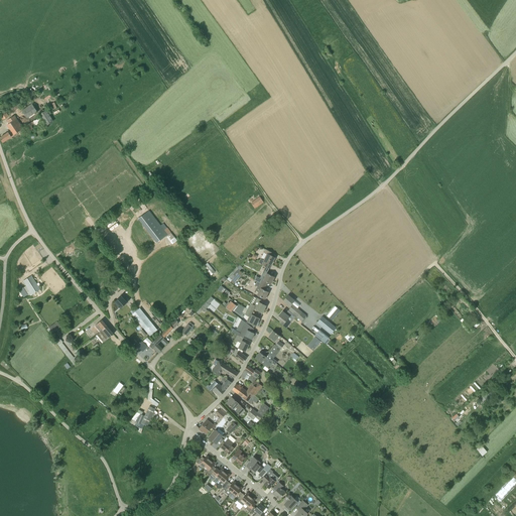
[(37,112),(32,104),(22,111),(27,118),(37,112)]
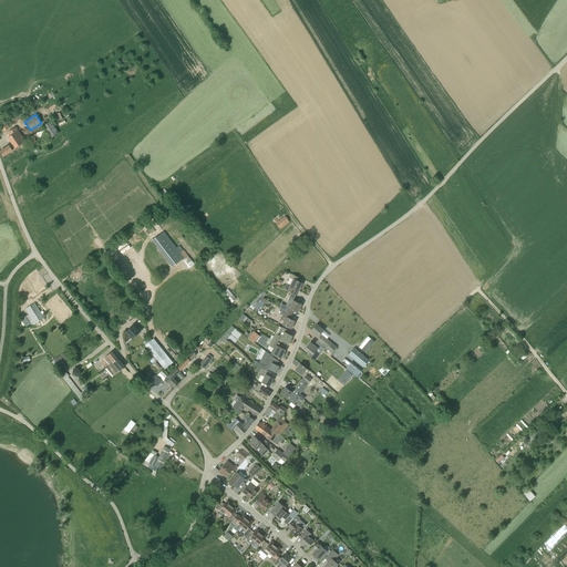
[(0,126),(0,127),(3,132),(10,127),(6,122),(0,126)]
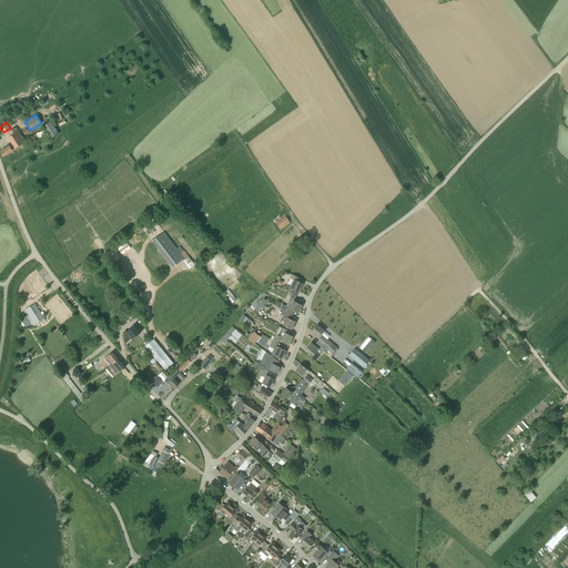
[(51,122),(43,127),(52,139),(59,133),(54,128),(51,122)]
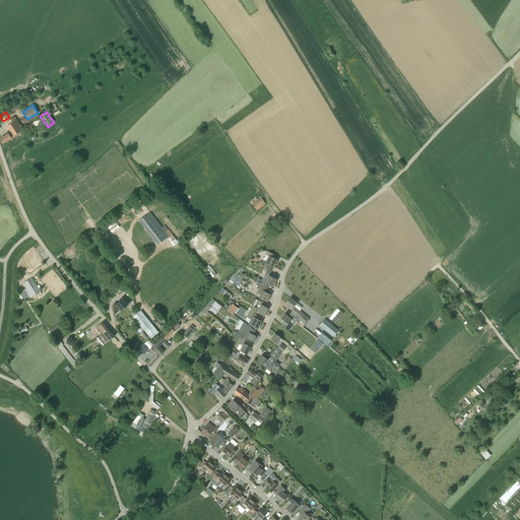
[(0,139),(3,143),(21,131),(23,130),(15,117),(7,122),(9,125),(8,126),(12,132),(9,134),(8,133),(0,138),(0,139)]
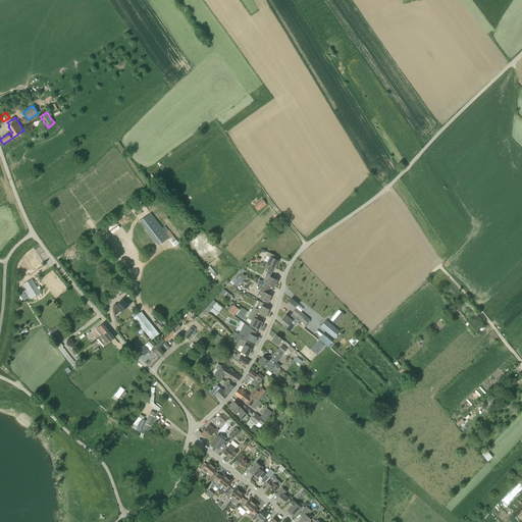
[(40,118),(29,123),(32,129),(43,124),(40,118)]
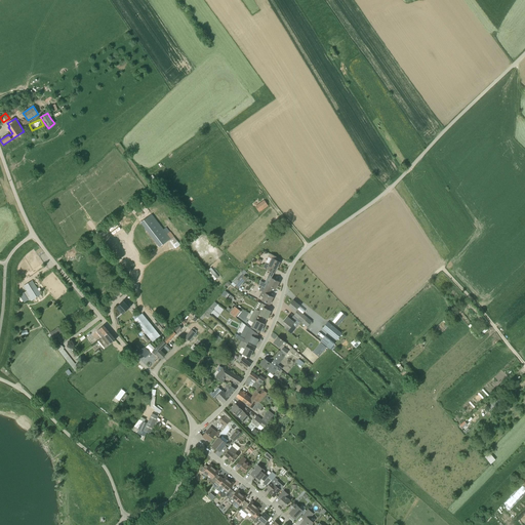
[(264,201),(255,207),(259,212),(268,206),(264,201)]
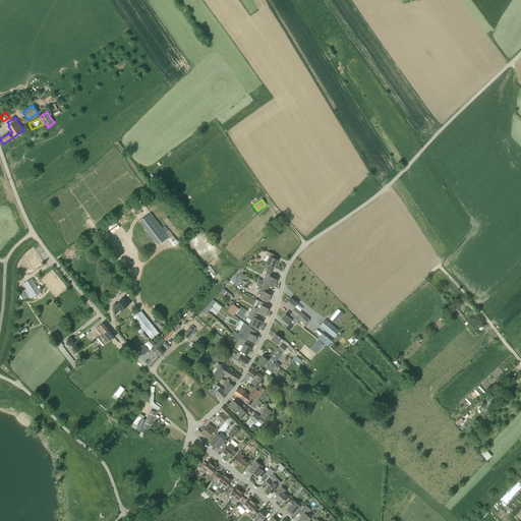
[(159,246),(169,237),(151,213),(139,222),(159,246)]
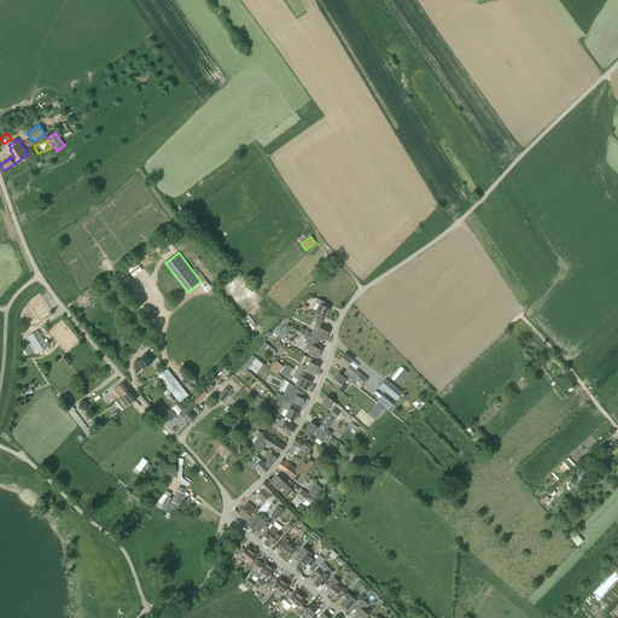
[(151,318),(164,309),(149,286),(151,285),(140,269),(151,262),(147,256),(127,269),(130,275),(138,286),(133,290),(151,318)]
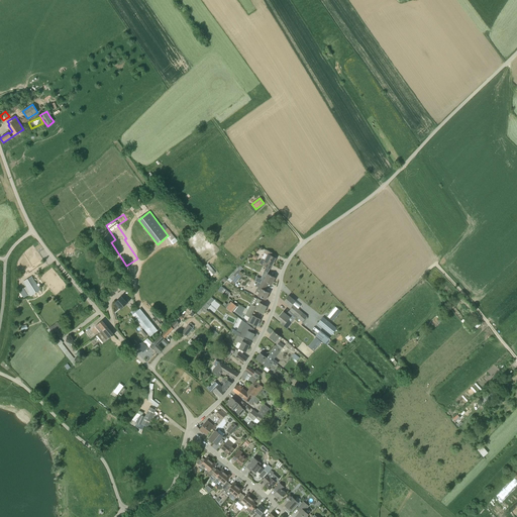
[(260,264),(270,269),(272,266),(276,259),(272,256),(274,253),(267,249),(265,253),(268,254),(265,262),(262,260),(260,264)]
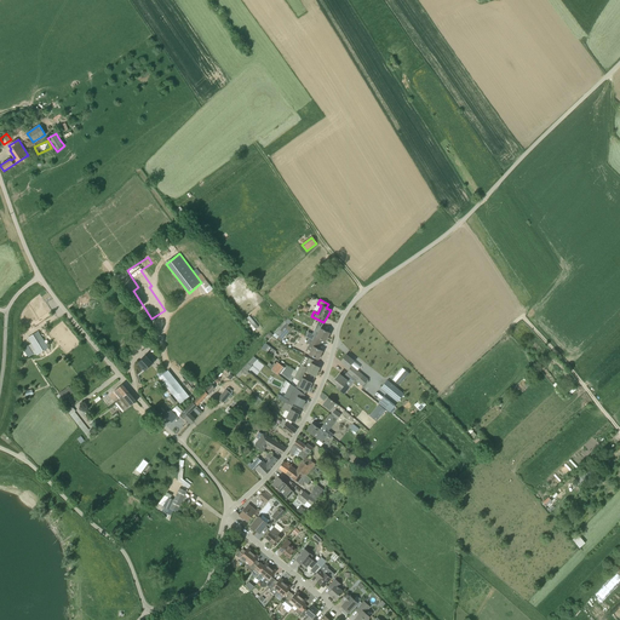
[(252,331),(258,327),(251,315),(245,319),(252,331)]
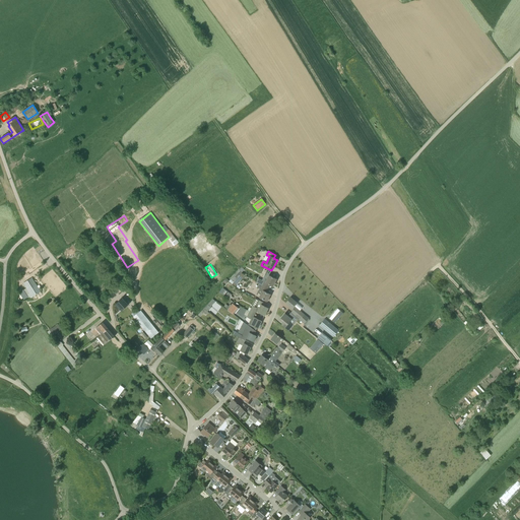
[(268,288),(270,284),(273,286),(276,279),(267,274),(261,285),(268,288)]
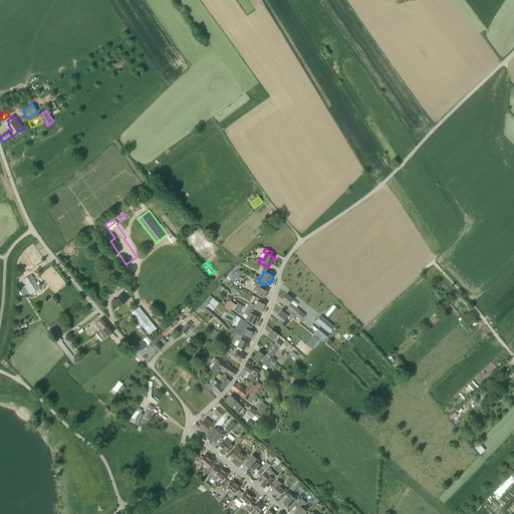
[(23,280),(26,285),(23,286),(27,292),(29,290),(31,293),(40,288),(32,275),(23,280)]
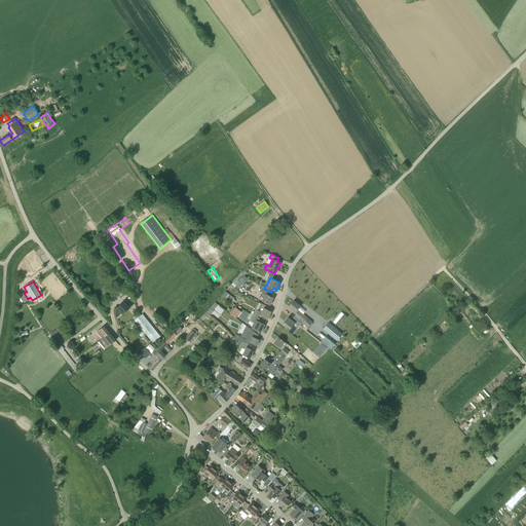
[(261,296),(264,298),(262,301),(270,305),(273,298),(269,296),(271,292),(264,289),(262,288),(260,291),(262,292),(261,296)]
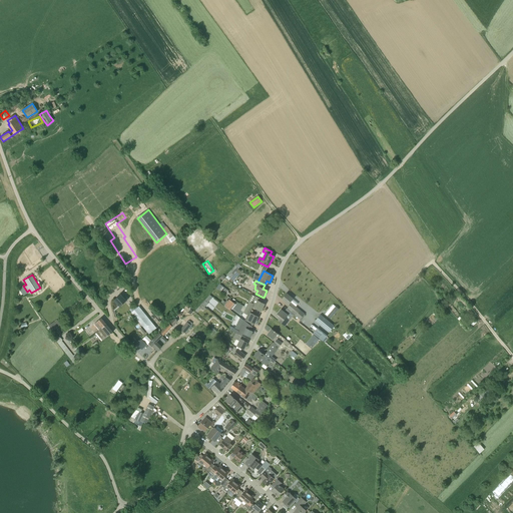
[(229,293),(228,292),(228,291),(219,284),(216,288),(226,296),(229,293)]
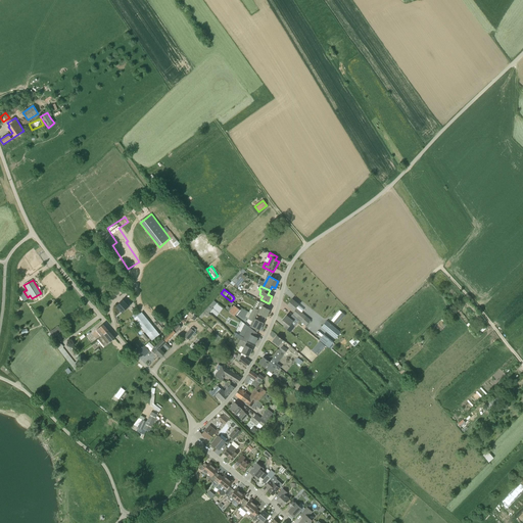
[(128,301),(126,303),(123,299),(116,306),(123,313),(131,304),(128,301)]
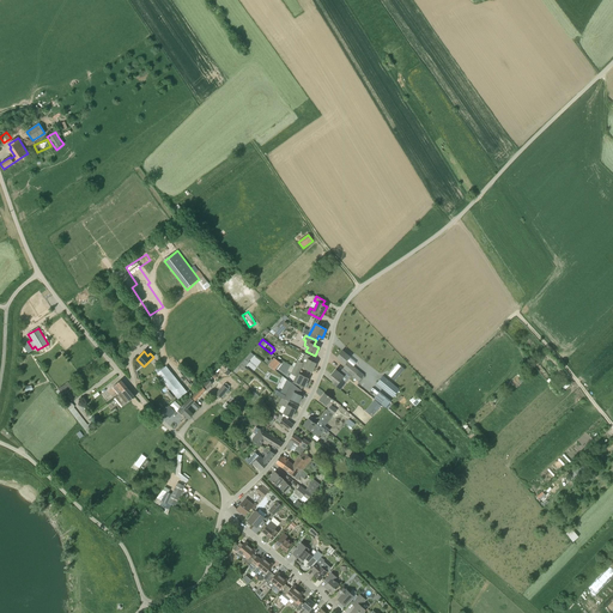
[(240,370),(243,372),(247,369),(244,366),(255,354),(252,351),(234,371),(236,374),(240,370)]
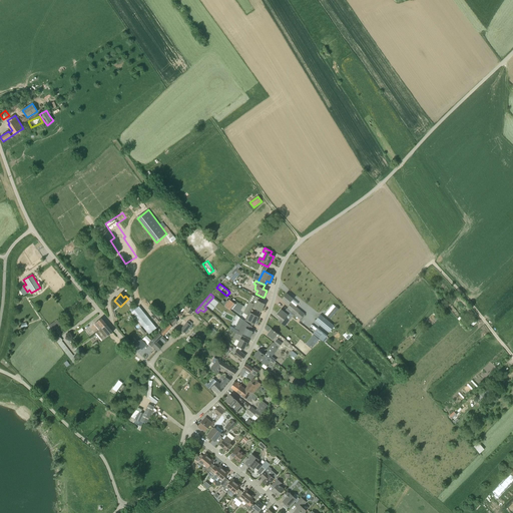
[(301,320),(306,315),(290,303),(293,299),(287,294),(282,299),(290,306),(287,309),(301,320)]
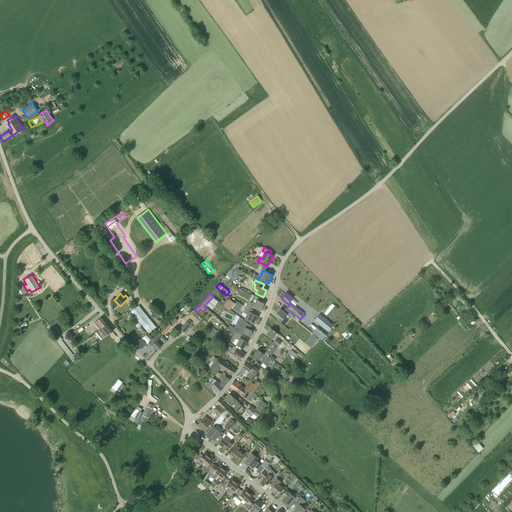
[(259,298),(255,295),(251,303),(248,301),(246,307),(251,309),(252,306),(260,310),(260,311),(264,304),(258,301),(259,298)]
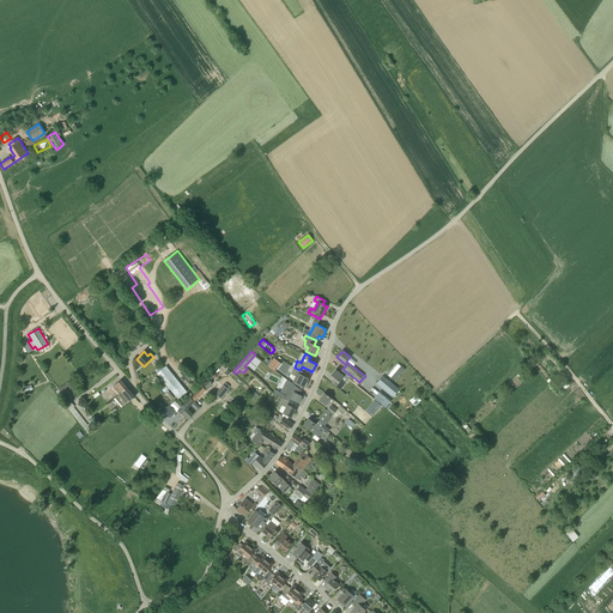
[(252,363),(248,366),(254,371),(262,362),(254,356),(249,362),(252,363)]
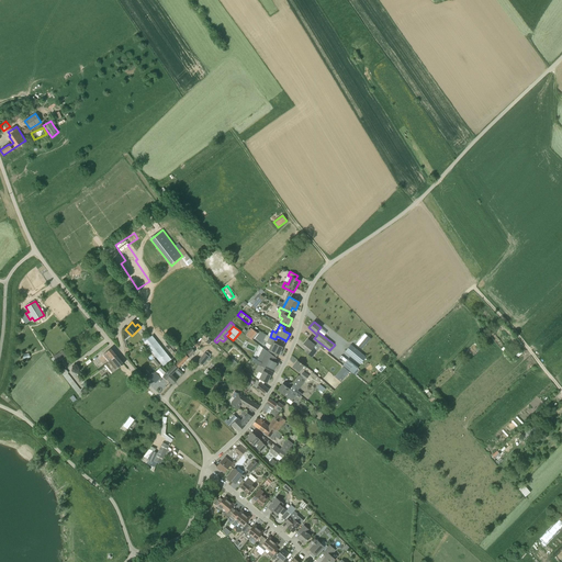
[(258,333),(251,328),(246,335),(253,340),(258,333)]
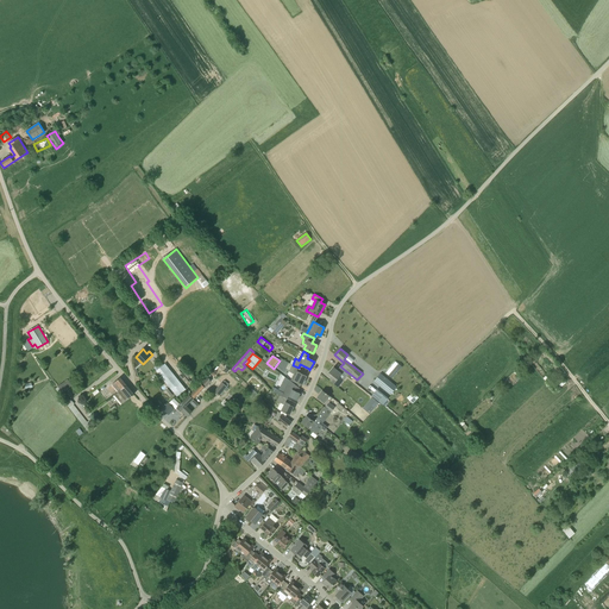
[(399,364),(388,375),(393,378),(402,366),(401,366),(401,365),(400,365),(399,364)]
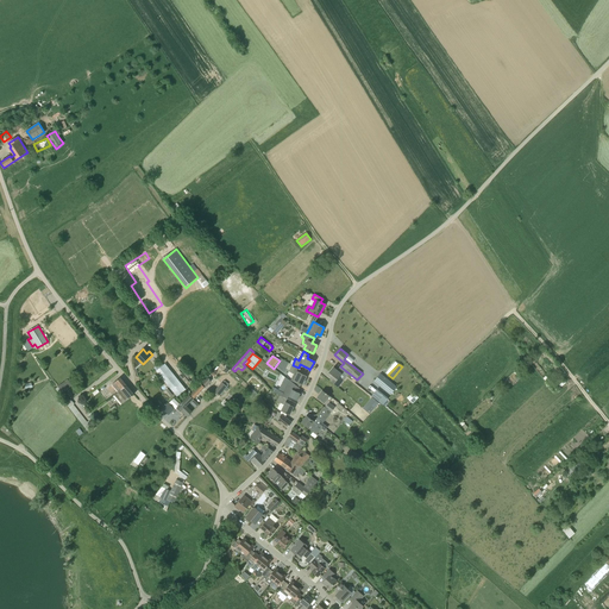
[(289,371),(294,374),(296,375),(294,381),(302,384),(307,376),(306,376),(296,371),(299,368),(293,365),(289,371)]
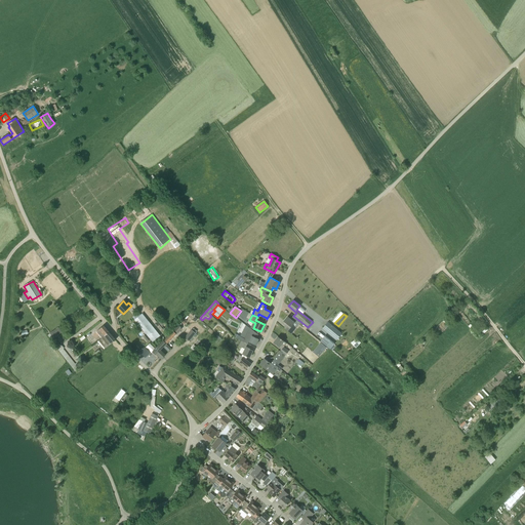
[(282,323),(286,325),(287,327),(285,329),(291,334),(295,328),(292,325),(294,322),(287,317),(282,323)]
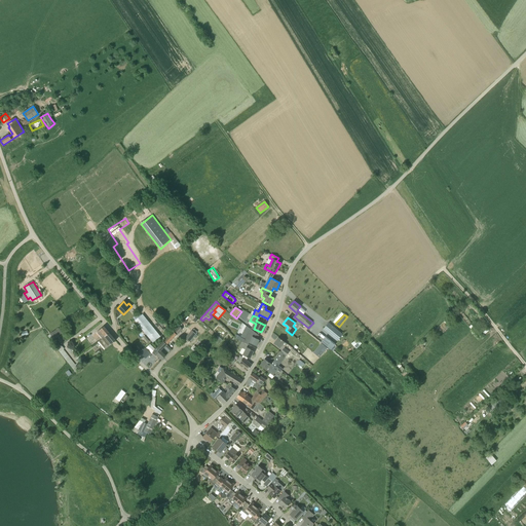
[(156,331),(147,318),(138,326),(148,337),(156,331)]
